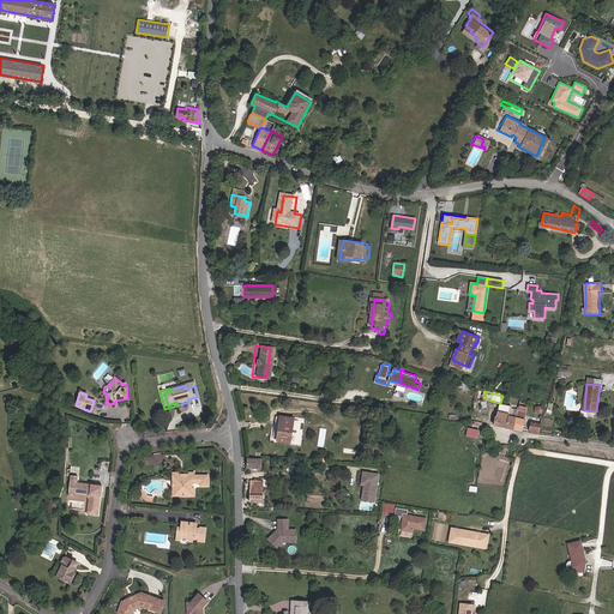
[(511,407),(500,404),(497,417),(497,416),(494,426),(513,429),(518,411),(518,410),(511,409),(511,407)]
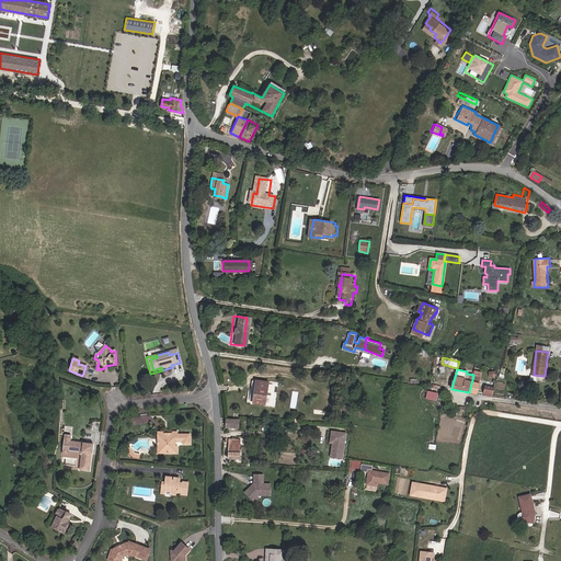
[(473,376),(469,392),(478,395),(482,374),(476,373),(474,376),(473,376)]
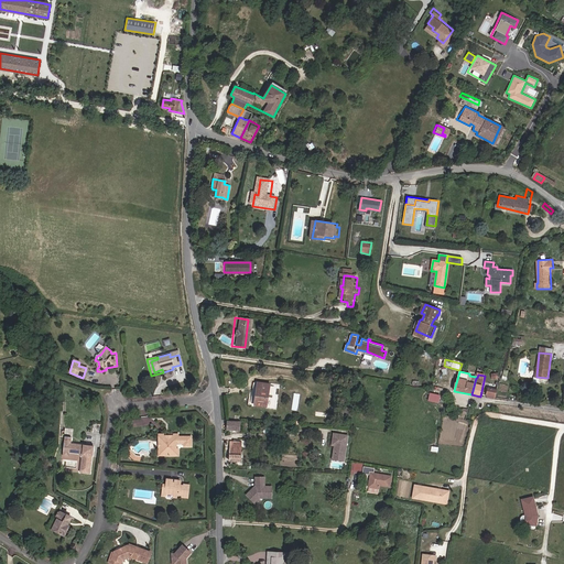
[(249,403),(261,405),(264,381),(252,380),(249,403)]
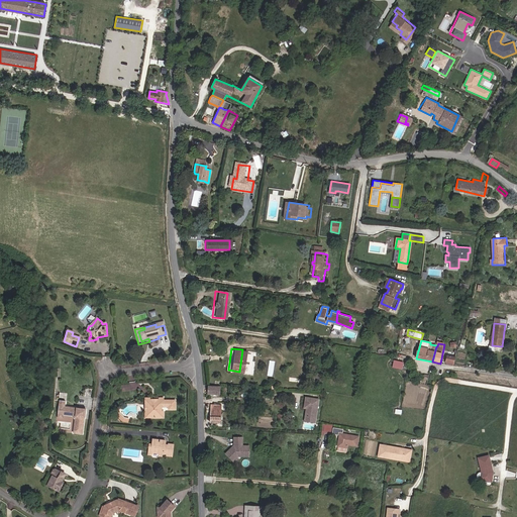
[(449,351),(447,364),(454,366),(456,352),(449,351)]
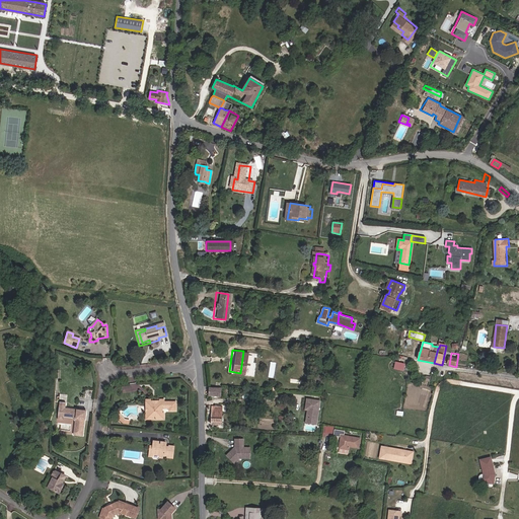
[(395,361),(393,368),(404,370),(405,363),(395,361)]
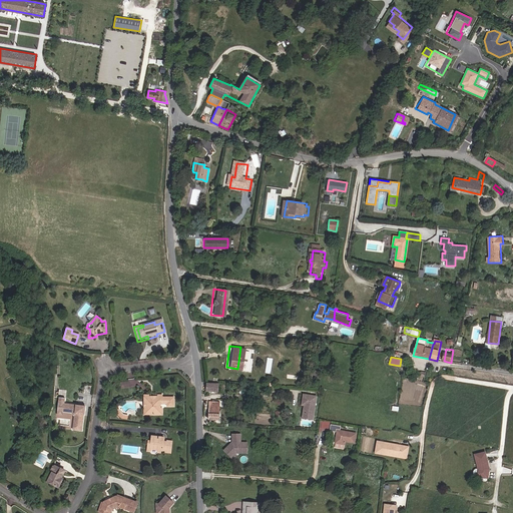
[(314,416),(317,396),(304,394),(302,405),(305,405),(306,405),(305,413),(306,415),(314,416)]
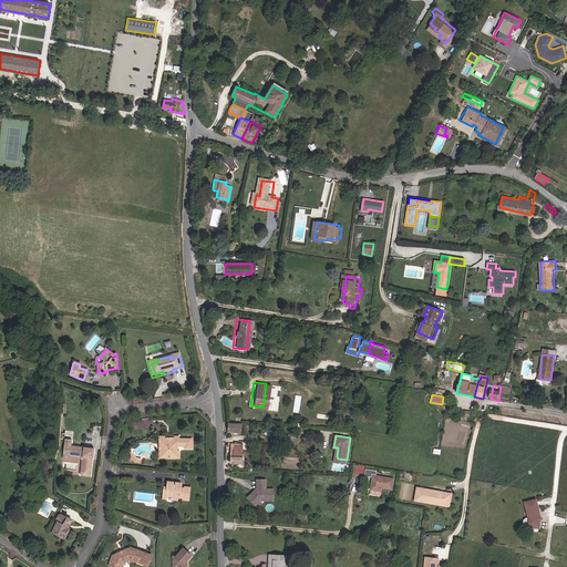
[(164,457),(167,460),(176,460),(179,457),(179,454),(177,453),(177,447),(185,447),(185,450),(193,450),(192,441),(179,437),(175,437),(175,440),(169,440),(169,443),(168,443),(165,440),(165,437),(161,437),(160,446),(163,450),(160,453),(160,457),(164,457)]
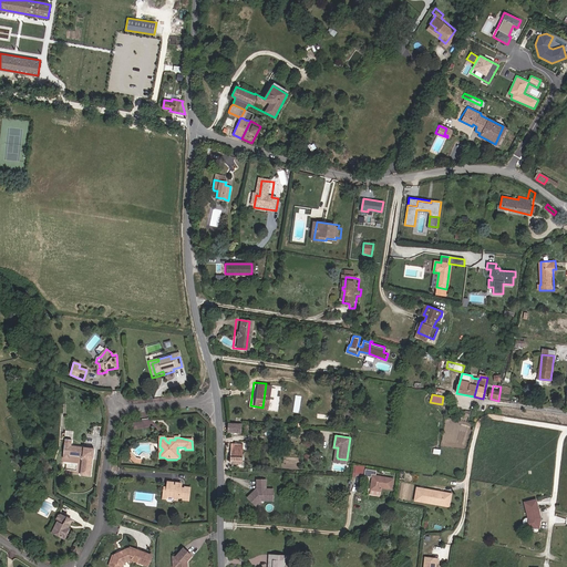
[(68,452),(79,453),(82,456),(81,457),(80,468),(83,468),(82,474),(90,474),(93,450),(83,449),(81,445),(70,443),(71,439),(64,439),(64,449),(69,450),(68,452)]
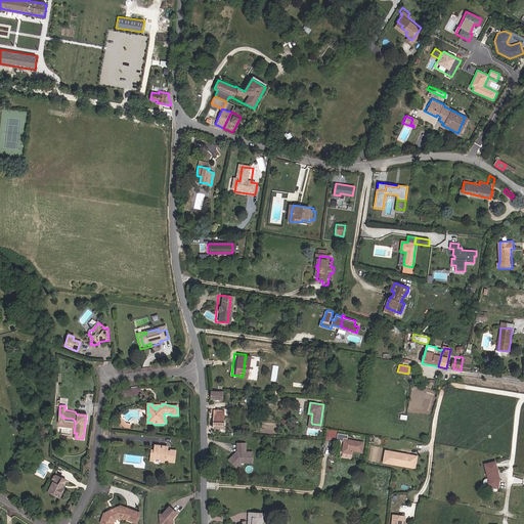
[(213,428),(223,429),(224,412),(214,411),(213,428)]
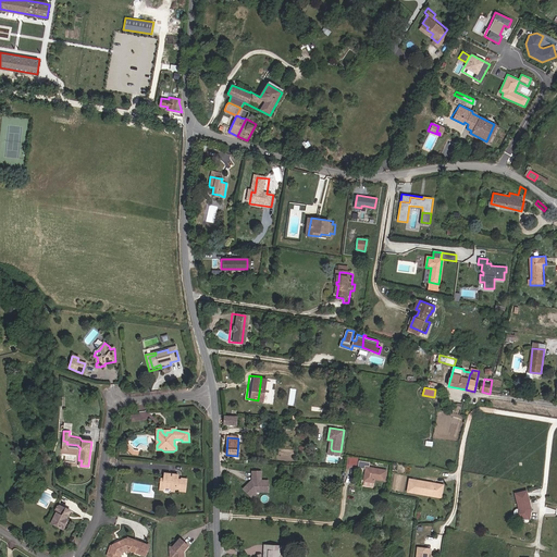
[(130,447),(127,440),(124,441),(127,448),(131,454),(138,456),(139,453),(133,450),(130,447)]
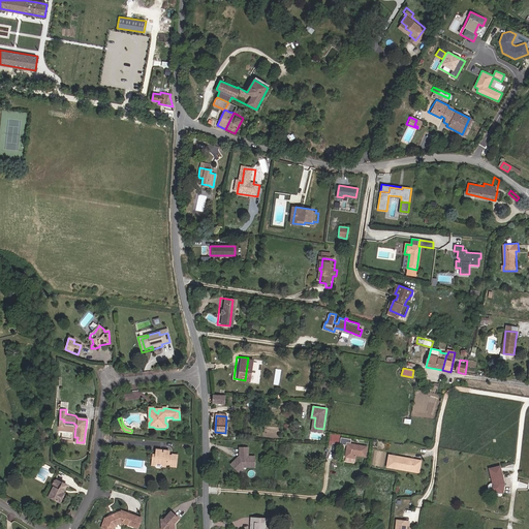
[(322,433),(323,429),(315,428),(314,426),(315,417),(314,417),(312,431),(322,433)]
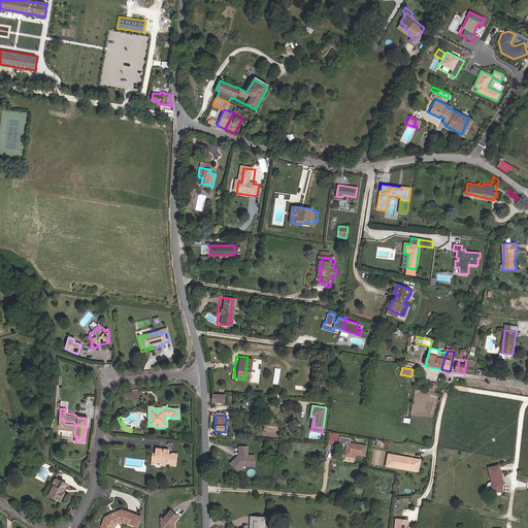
[(355,455),(363,456),(365,446),(347,443),(344,456),(354,458),(355,455)]
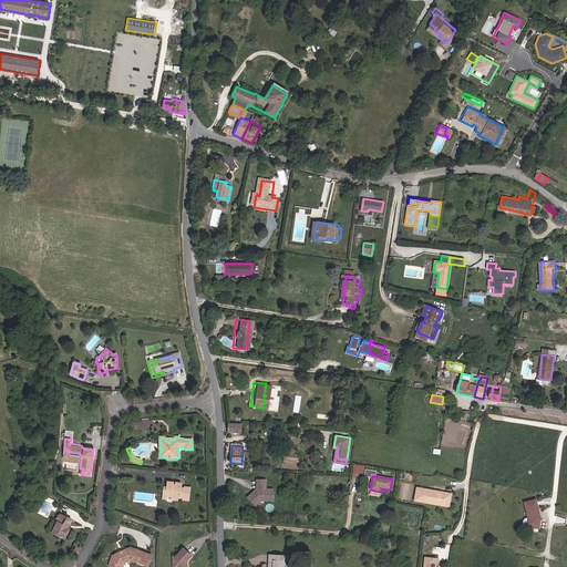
[(265,480),(256,480),(256,488),(255,488),(247,497),(255,505),(260,500),(272,500),(272,488),(265,488),(265,480)]
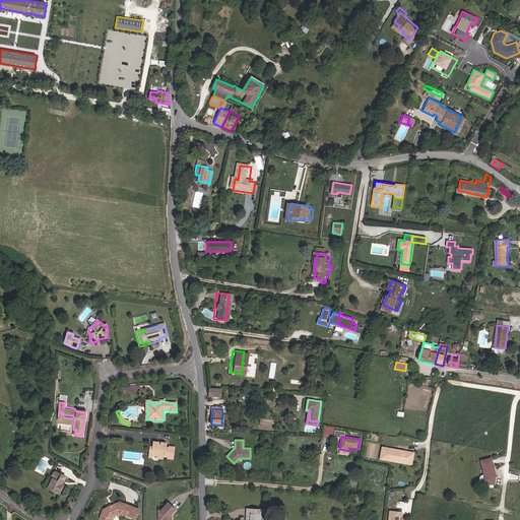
[(154,445),(153,449),(150,449),(150,456),(158,457),(160,461),(165,461),(165,459),(169,460),(169,461),(174,461),(175,450),(170,449),(170,450),(166,450),(166,446),(154,445)]
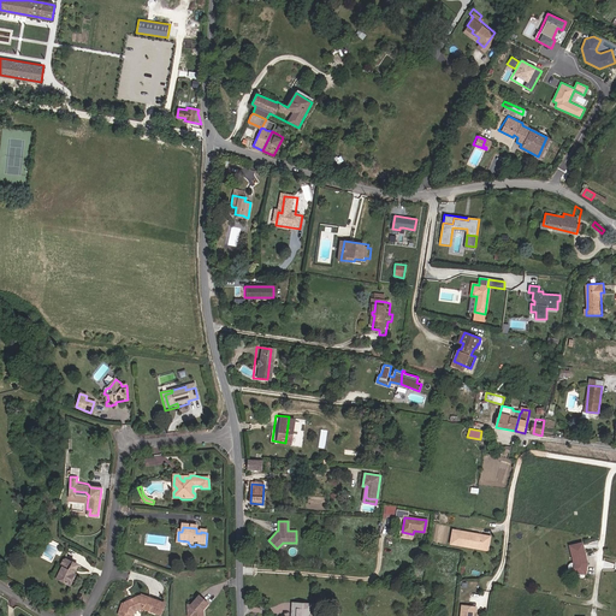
[(489,549),(491,535),(454,529),(451,543),(489,549)]
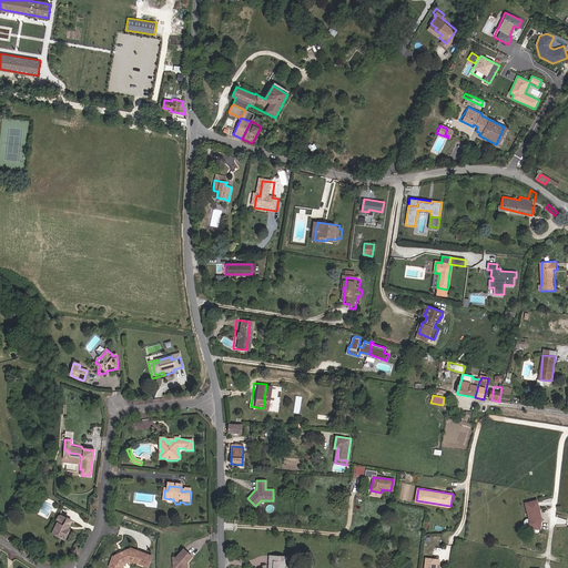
[(537,503),(526,505),(530,520),(529,528),(540,529),(541,523),(538,523),(539,519),(541,518),(537,503)]
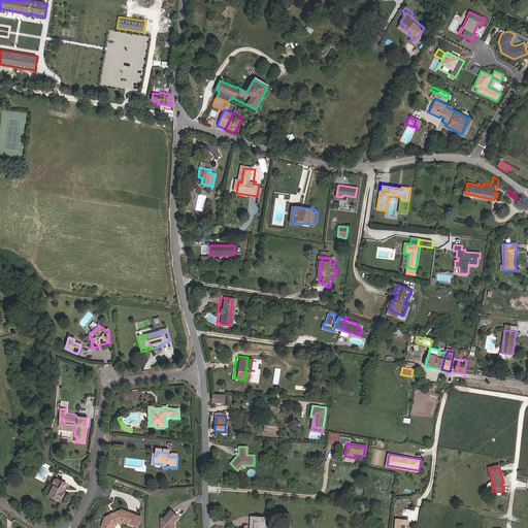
[(53,487),(58,490),(61,483),(56,481),(53,482),(52,485),(53,487)]
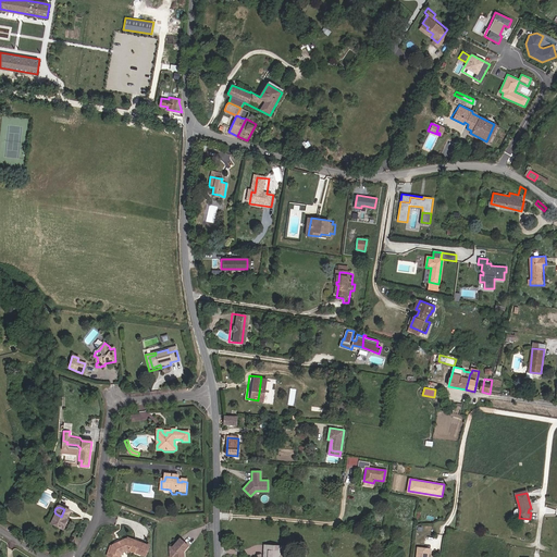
[(70,512),(64,509),(61,517),(56,514),(50,524),(62,531),(67,521),(65,520),(70,512)]
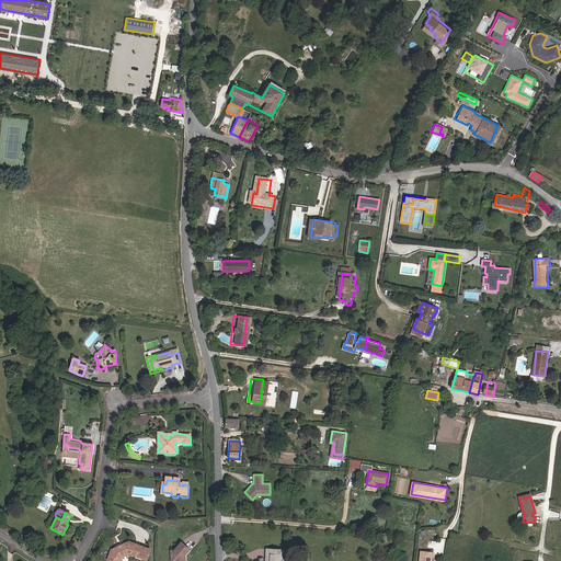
[(112,551),(110,558),(117,560),(122,560),(128,558),(130,559),(132,557),(141,560),(147,560),(150,552),(130,544),(129,546),(128,545),(115,550),(114,553),(112,551)]
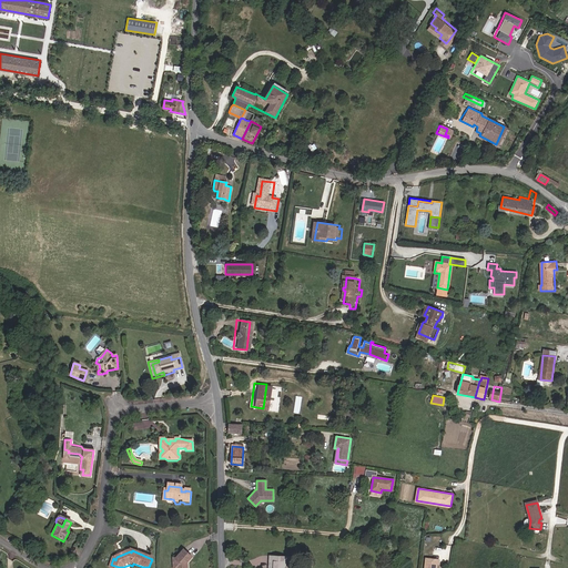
[(184,567),(185,567),(189,564),(193,559),(185,551),(179,559),(174,559),(174,567),(184,567)]
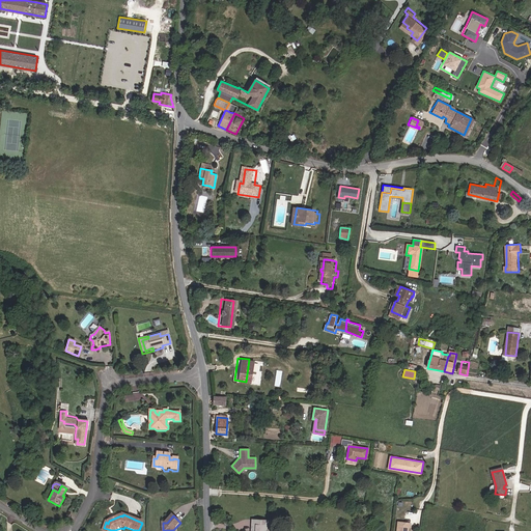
[(411,522),(398,521),(396,530),(408,530),(409,526),(411,526),(411,522)]
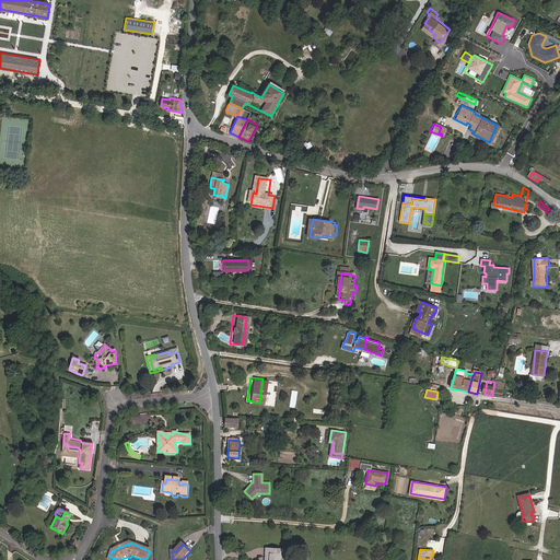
[(290,559),(291,550),(276,550),(275,559),(290,559)]
